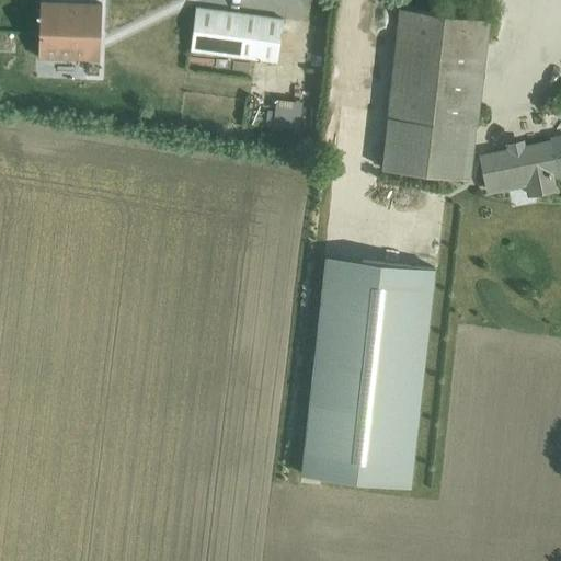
[(39,1),(37,56),(83,58),(84,38),(100,39),(101,4),(39,1)]
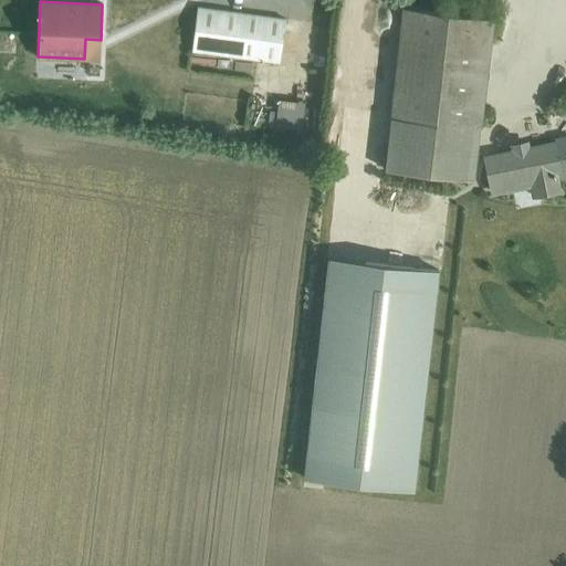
[(284,20),(196,8),(190,51),(279,63),(284,20)]
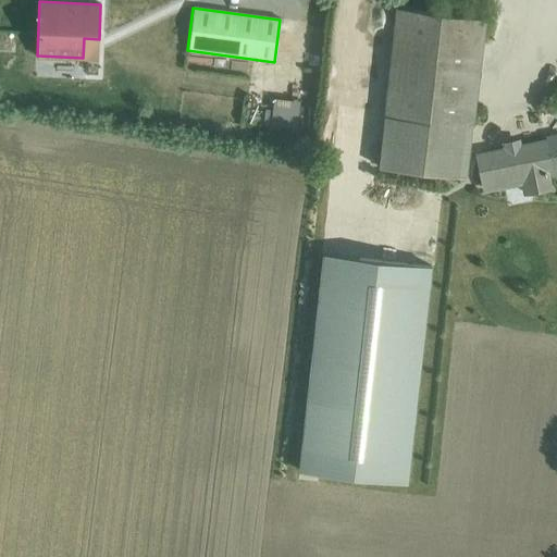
[(399,10),(380,170),(467,180),(485,20),(399,10)]
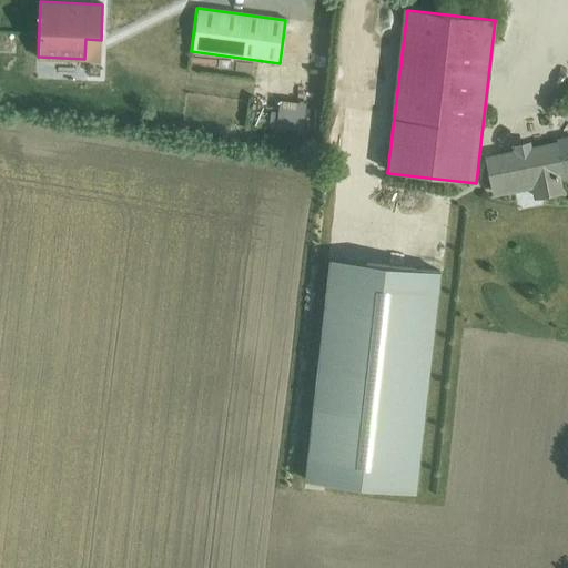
[(567,173),(567,141),(485,159),(492,193),(533,184),(535,198),(560,192),(557,175),(567,173)]
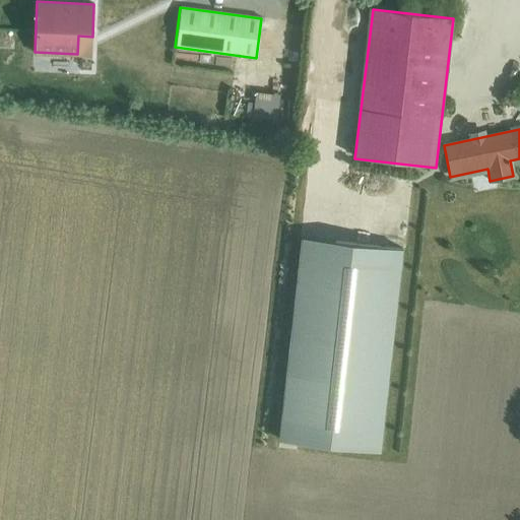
[(303,237),(278,440),(379,451),(402,249),(303,237)]
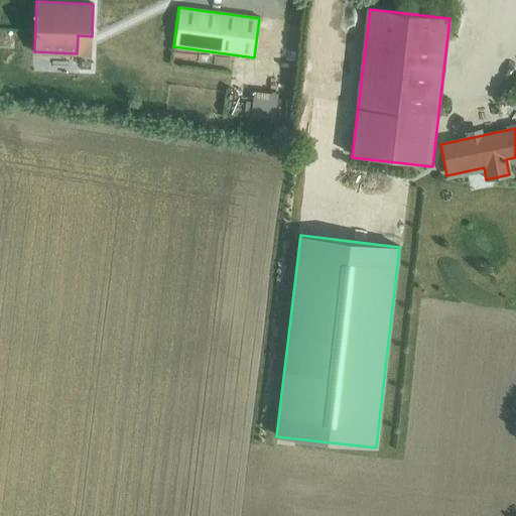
All buildings are outlined.
